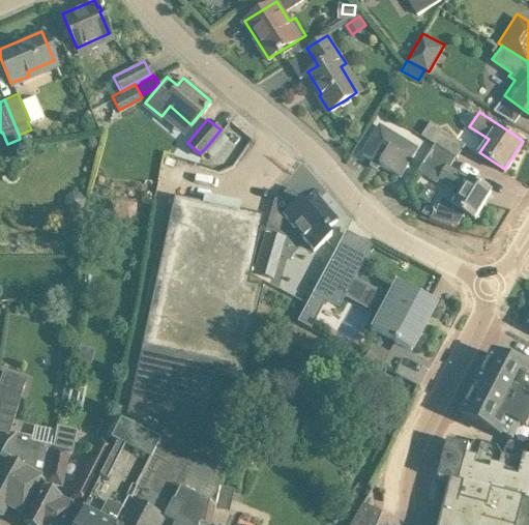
[(435,142),(454,153),(457,155),(465,143),(431,120),(421,133),(435,142)]
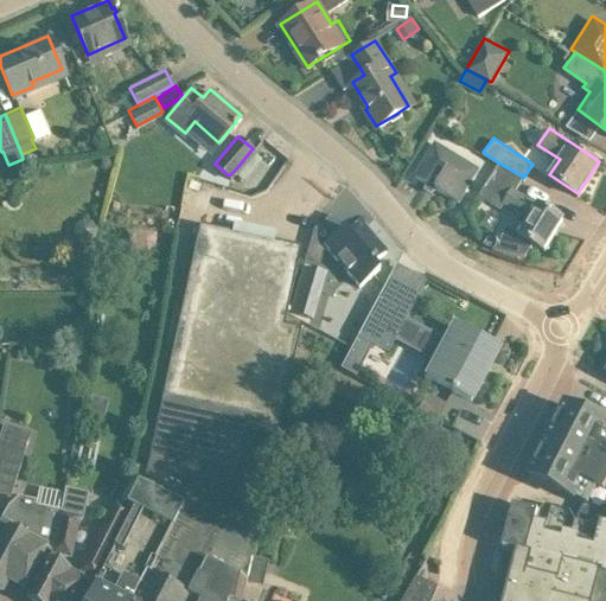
[(458,200),(470,179),(466,177),(474,165),(435,140),(415,174),(458,200)]
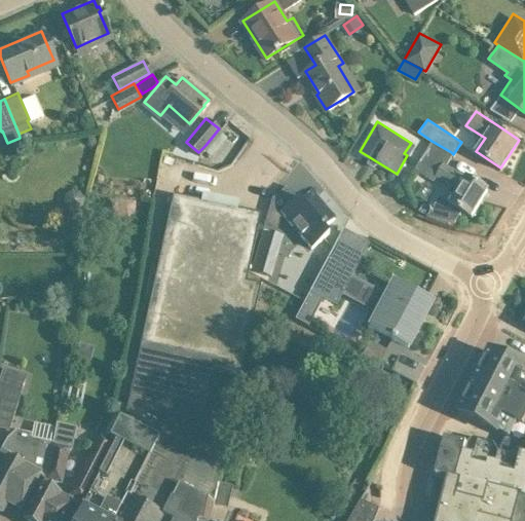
[(445,162),(451,152),(432,141),(415,168),(435,180),(438,174),(458,187),(450,200),(440,193),(427,214),(426,213),(426,214),(455,221),(461,210),(472,216),(488,189),(445,162)]
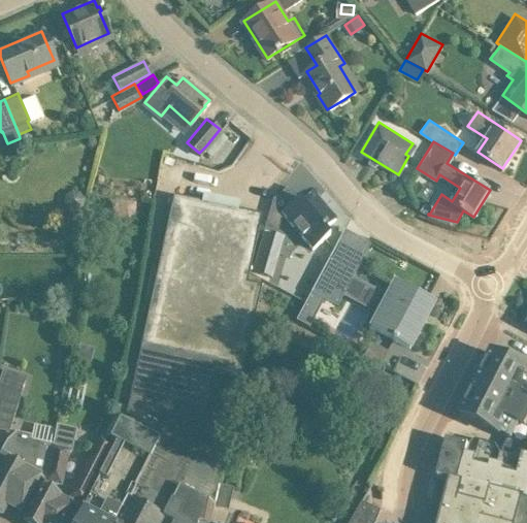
[(311,247),(313,246),(328,232),(323,227),(334,217),(322,202),(320,203),(314,196),(304,204),(287,184),(272,196),(266,217),(263,228),(266,229),(255,263),(270,268),(283,233),(275,231),(282,211),(311,247)]
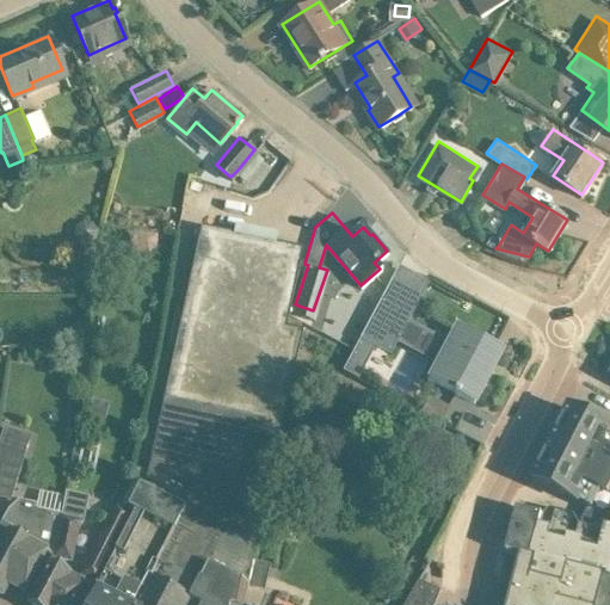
[(81,217),(74,223),(73,233),(78,241),(87,242),(96,236),(97,228),(92,220),(81,217)]
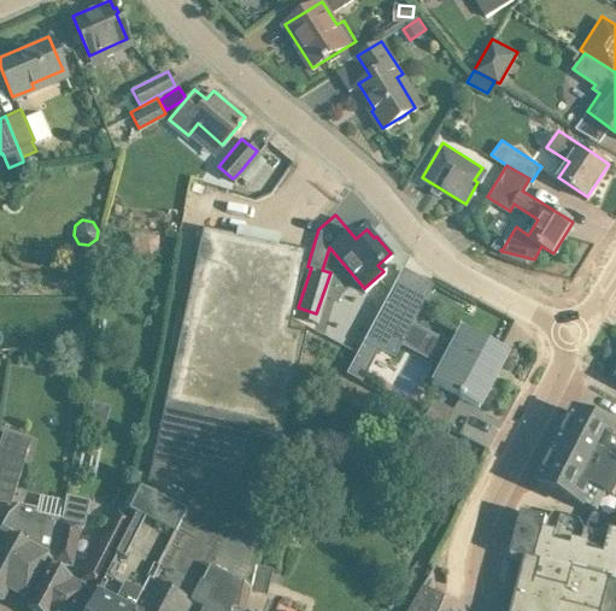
[(183,510),(133,610),(244,610),(257,548),(305,330),(288,327),(300,271),(305,247),(201,225),(197,248),(146,482),(187,504),(183,510)]
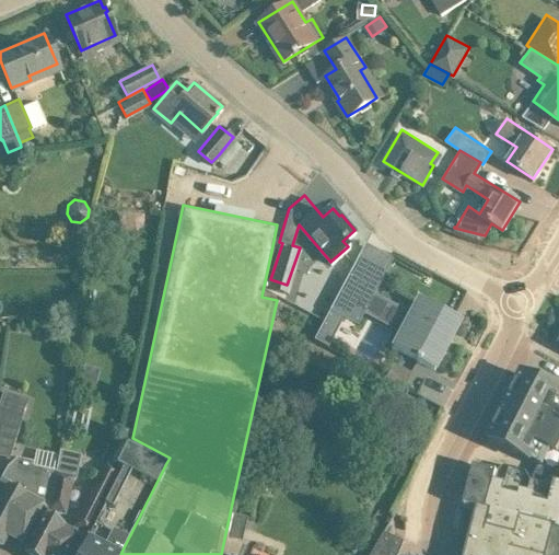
[(143,211),(114,208),(112,221),(117,229),(135,230),(142,223),(143,211)]
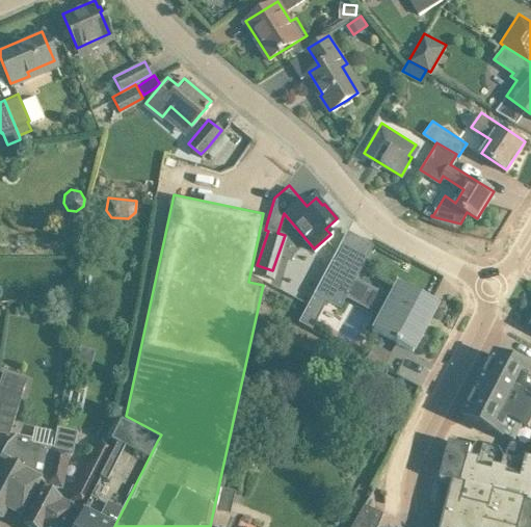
[(341,239),(296,320),(307,325),(323,295),(338,302),(365,252),(362,249),(361,251),(343,242),(344,241),(341,239)]
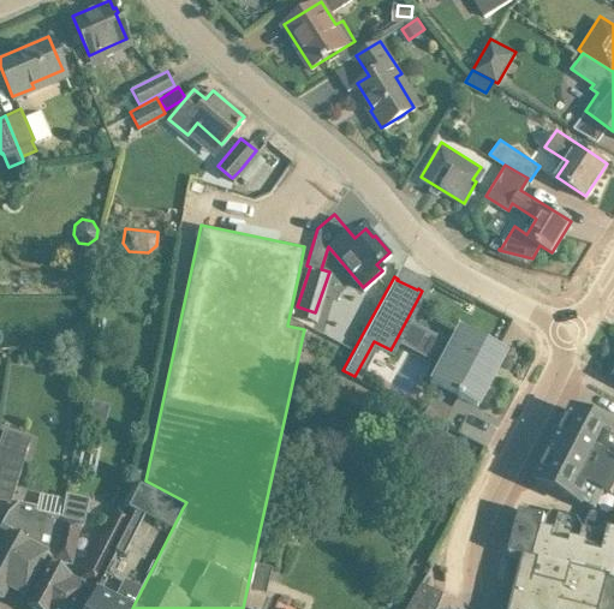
[(430,377),(455,390),(476,402),(504,351),(458,327),(430,377)]
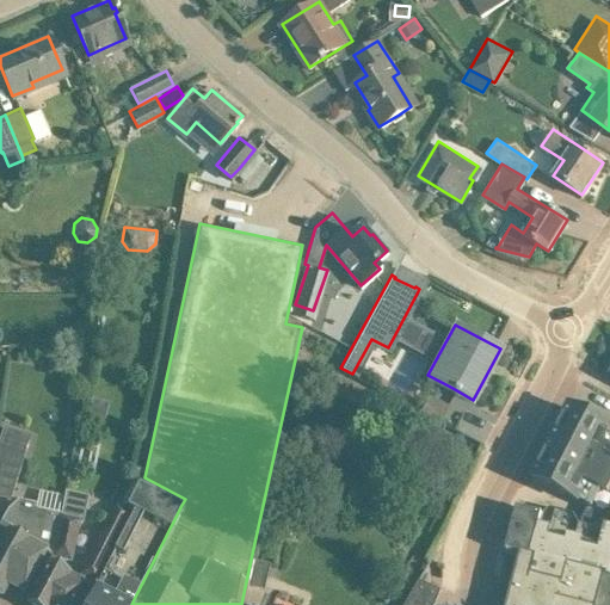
[(427,393),(418,409),(438,420),(448,403),(427,393)]
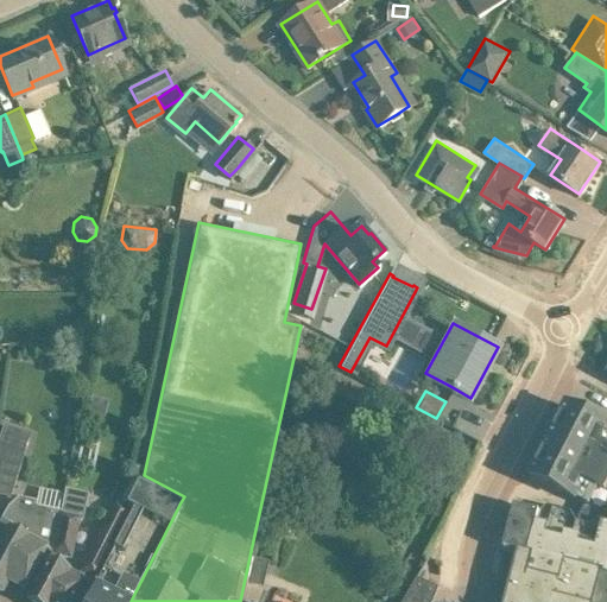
[(606,423),(567,403),(530,475),(575,498),(585,502),(589,505),(598,488),(606,492),(606,488),(606,423)]
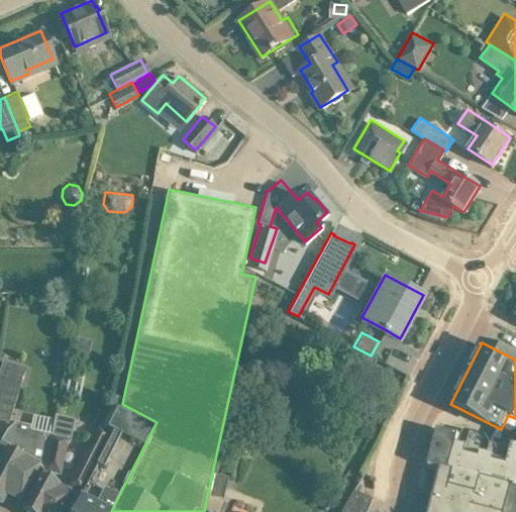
[(0,418),(9,421),(24,366),(1,359),(0,362),(0,387),(2,388),(0,393),(0,418)]
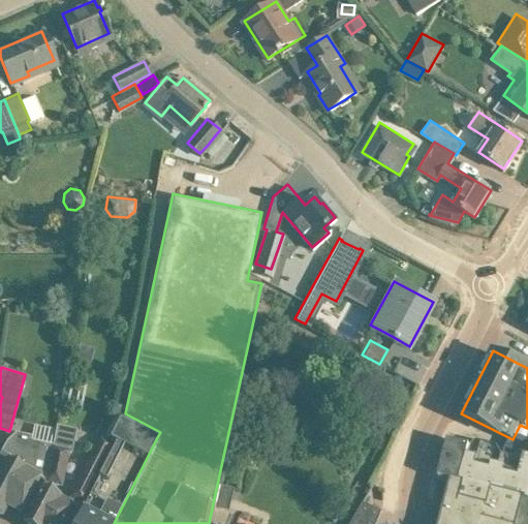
[(78,514),(71,523),(114,523),(157,437),(141,429),(127,422),(113,414),(102,434),(117,441),(78,514)]
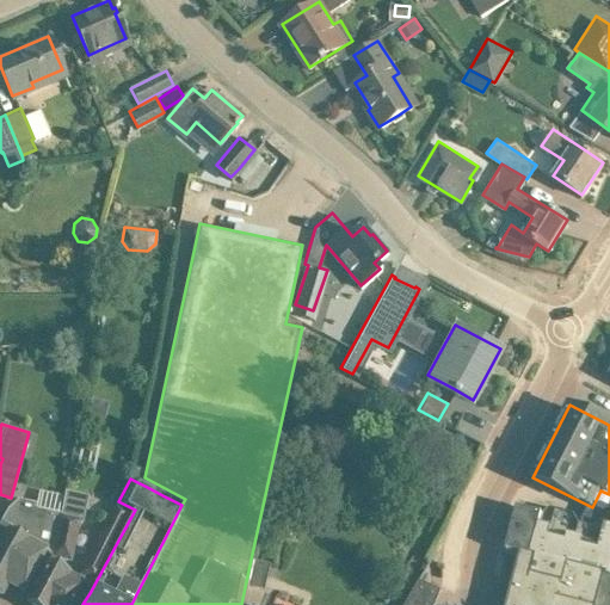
[(519,556),(506,604),(609,604),(609,491),(609,494),(601,491),(592,507),(587,505),(579,522),(574,512),(550,506),(541,512),(541,513),(517,507),(507,548),(521,551),(519,556)]
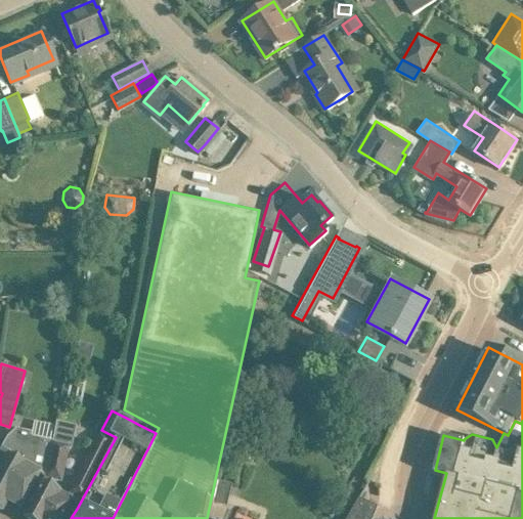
[(0,461),(0,507),(1,508),(5,499),(18,506),(38,470),(43,472),(51,439),(51,438),(30,433),(31,429),(15,426),(6,433),(1,443),(0,444),(0,461)]
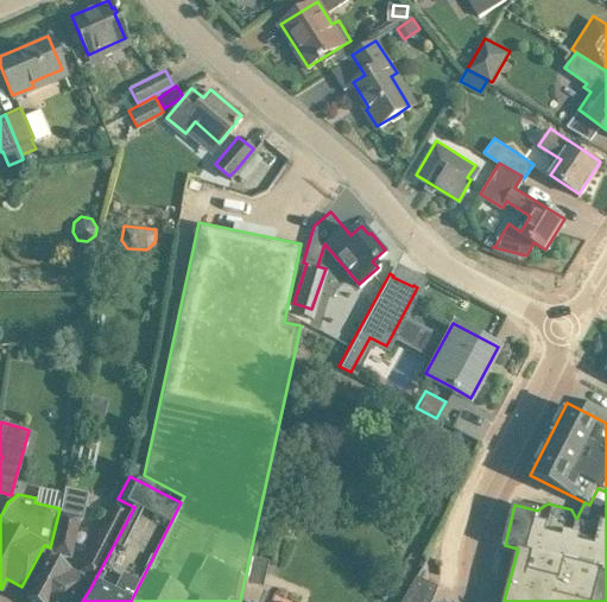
[(49,557),(26,599),(32,601),(68,601),(77,584),(89,590),(134,507),(118,499),(80,568),(83,569),(80,576),(65,568),(67,565),(58,562),(62,555),(69,556),(77,513),(59,509),(50,547),(49,557)]
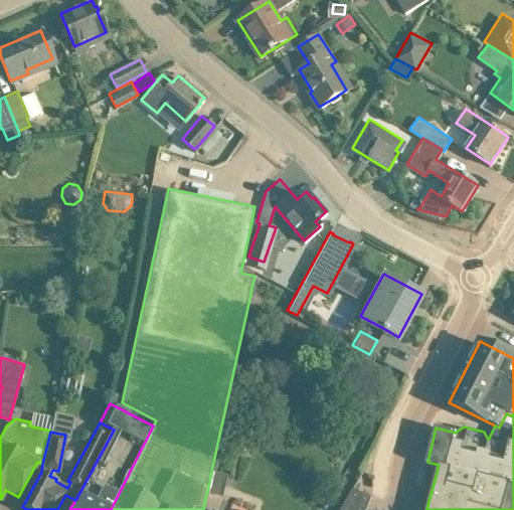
[(337,509),(363,509),(369,495),(351,487),(337,509)]
